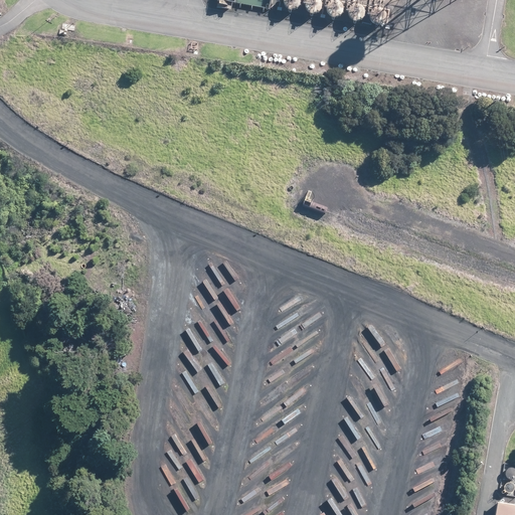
[(311,9),(312,11),(314,12),(317,13),(319,12),(321,11),(323,9),(324,7),(324,4),(323,2),(322,0),(321,0),(312,0),(311,1),(310,3),(309,5),(310,7),(311,9)]
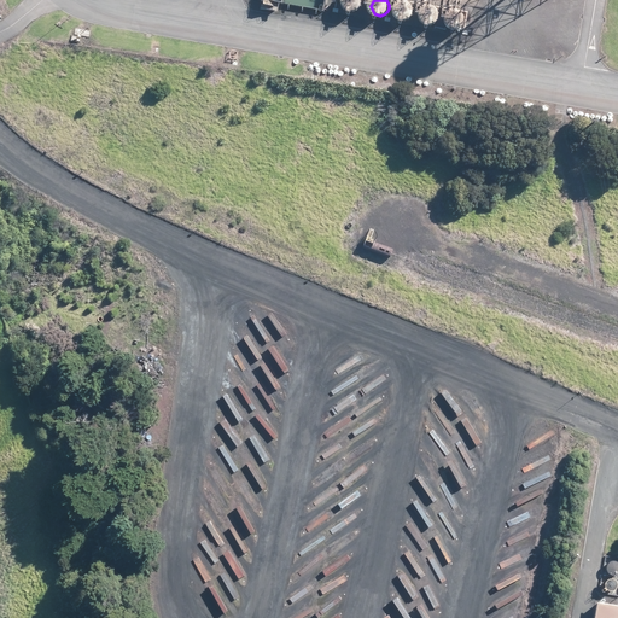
[(398,16),(401,18),(403,19),(406,19),(409,19),(412,18),(413,16),(414,13),(414,10),(414,7),(412,5),(409,4),(407,3),(403,3),(401,4),(400,6),(398,9),(397,11),(397,13),(398,16)]
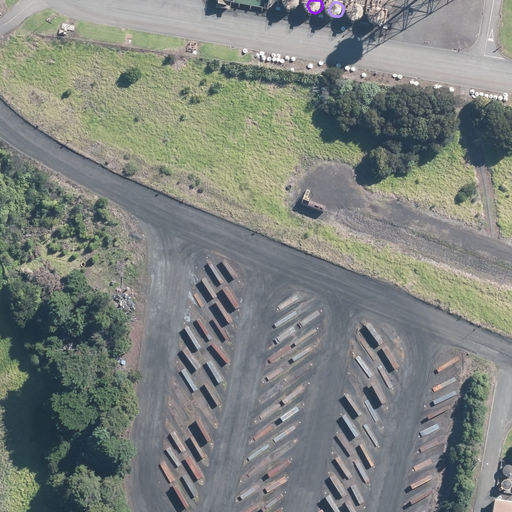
[(348,17),(350,19),(352,20),(354,20),(357,20),(359,19),(360,17),(361,14),(361,12),(361,10),(359,8),(357,6),(355,6),(353,6),(350,7),(349,8),(348,10),(347,12),(347,15),(348,17)]
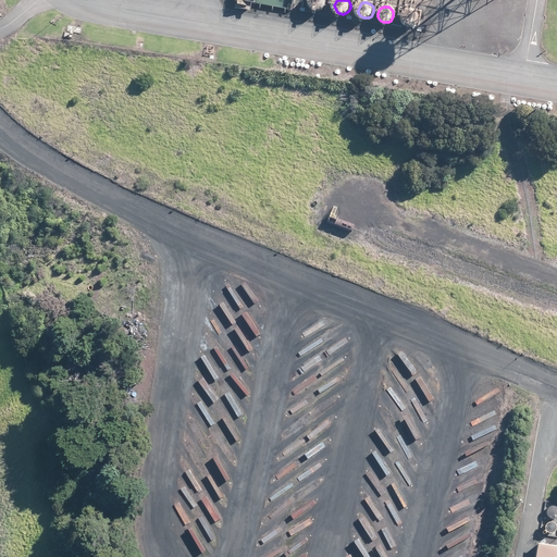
[(404,23),(406,25),(408,26),(411,26),(413,26),(416,24),(418,23),(418,20),(419,17),(418,15),(416,13),(413,11),(411,11),(409,11),(407,12),(405,13),(404,15),(403,17),(403,21),(404,23)]
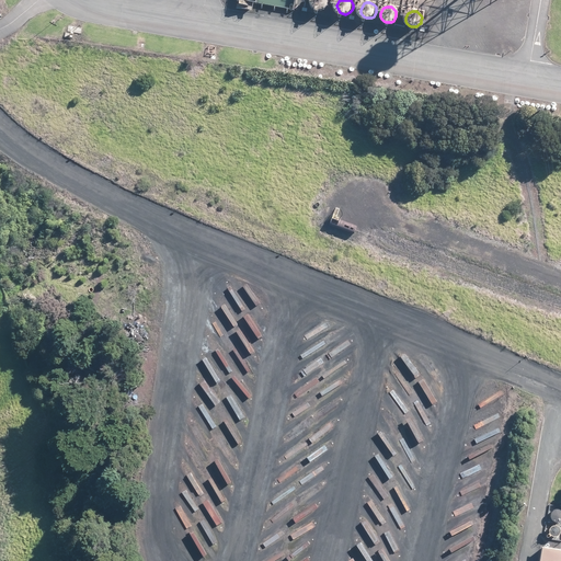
[(560,560),(560,545),(540,542),(537,560),(560,560)]
